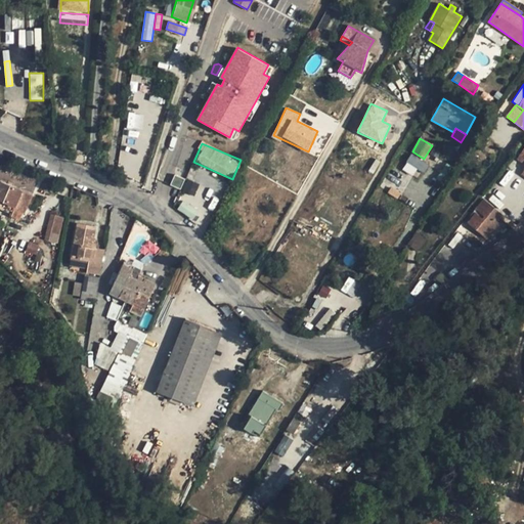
[(403,171),(415,175),(416,170),(425,173),(429,162),(408,155),(403,171)]
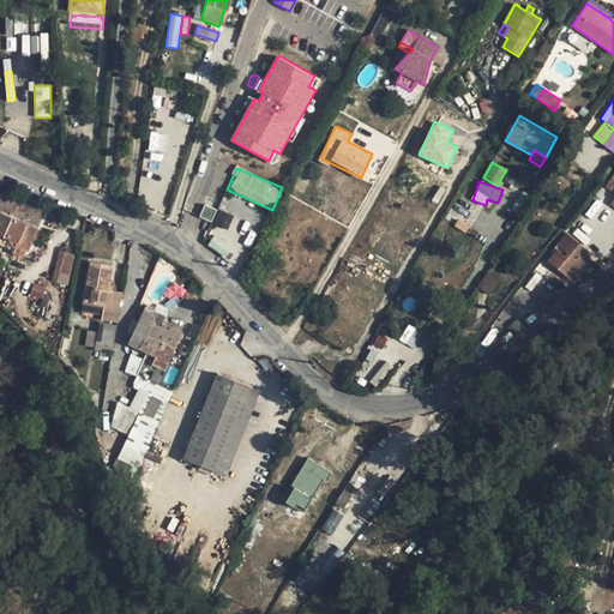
[(479,212),(467,205),(462,212),(474,218),(479,212)]
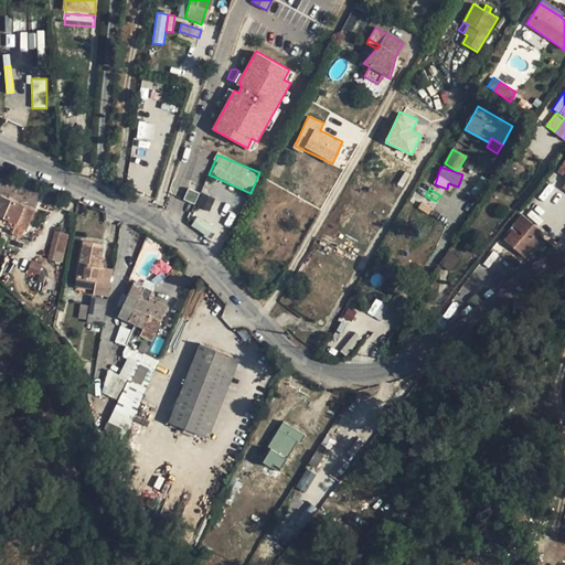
[(35,210),(0,194),(0,215),(16,223),(12,231),(11,233),(18,235),(21,228),(24,230),(27,230),(35,210)]
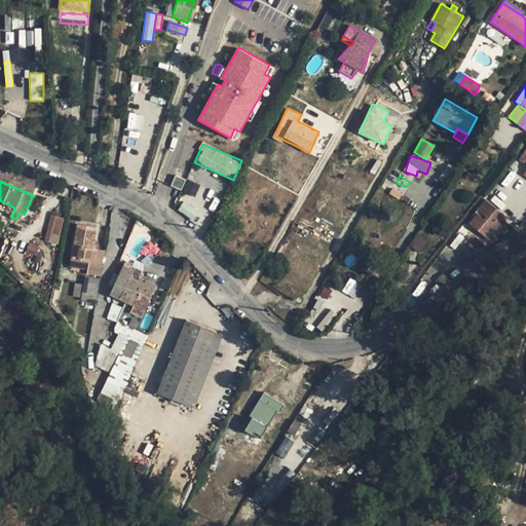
[(191,182),(185,190),(193,195),(199,187),(191,182)]
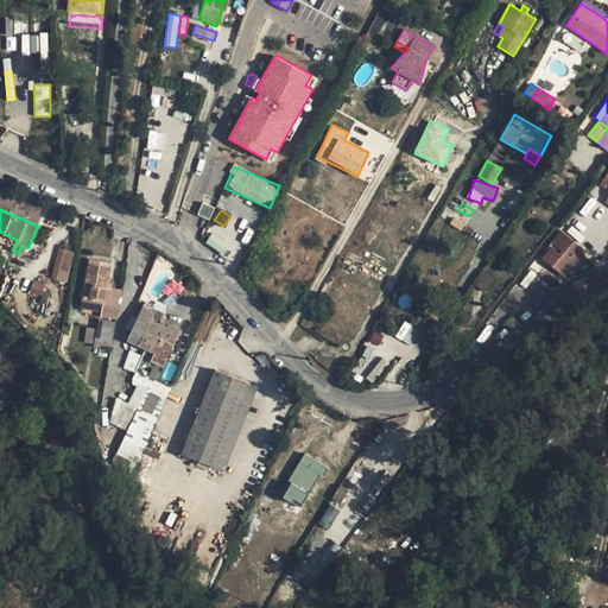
[(17,240),(0,232),(0,242),(13,248),(17,240)]
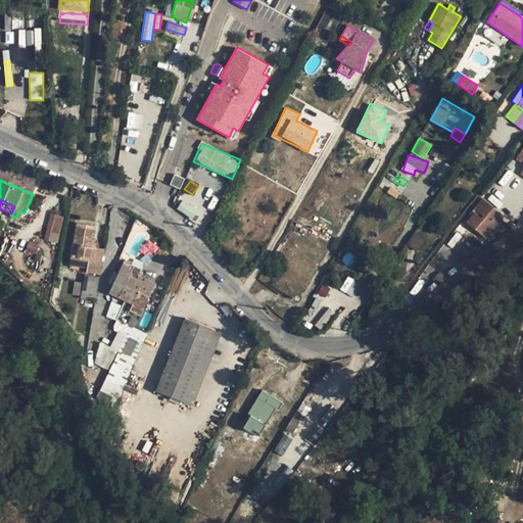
[(476,210),(467,223),(486,239),(503,220),(511,227),(514,224),(482,199),(474,208),(476,210)]
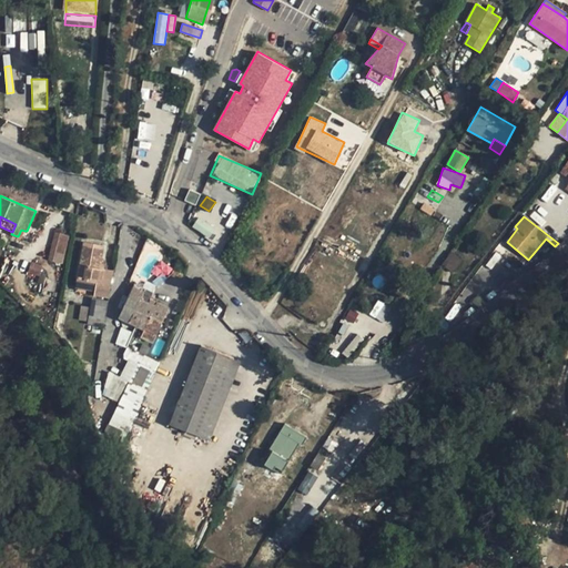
[(69,235),(56,232),(49,260),(62,264),(69,235)]
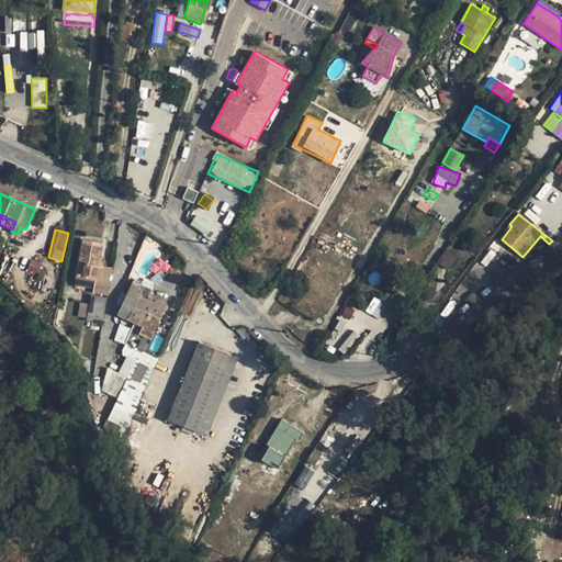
[(103,243),(83,239),(77,277),(96,280),(93,288),(93,293),(108,295),(112,268),(102,266),(103,260),(100,260),(103,243)]
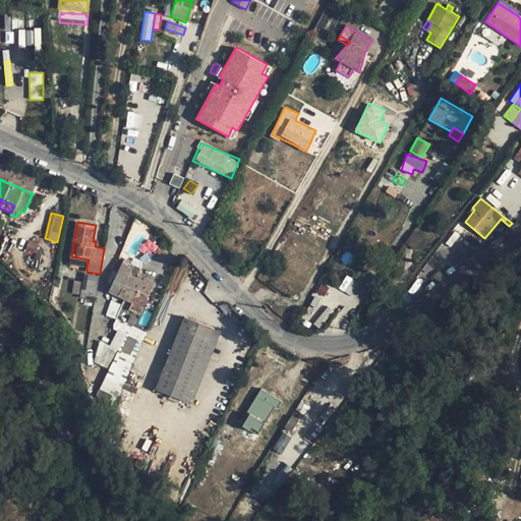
[(484,238),(465,222),(460,227),(480,242),(484,238)]
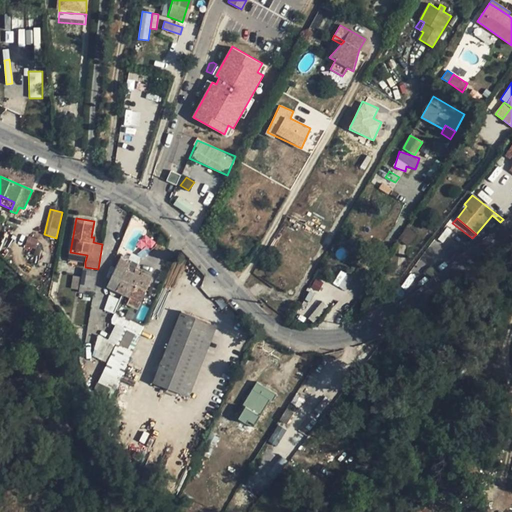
[(39,241),(28,237),(26,243),(36,248),(39,241)]
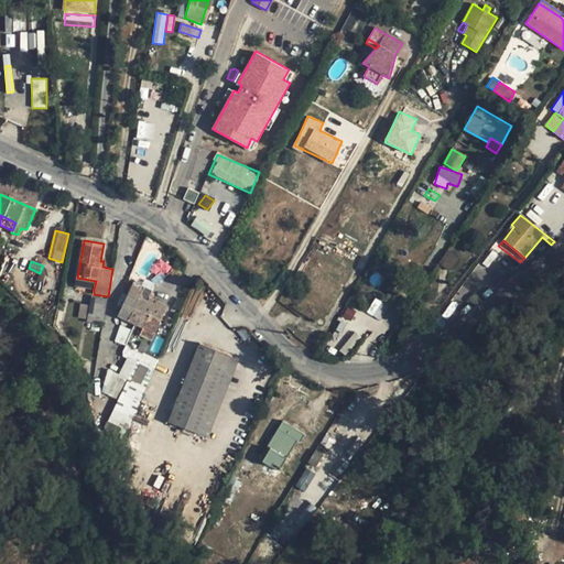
[(173,263),(171,272),(181,275),(184,268),(173,263)]
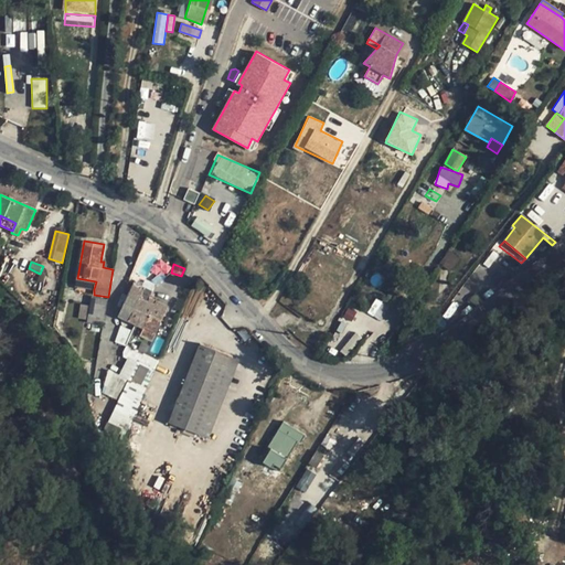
[(96,281),(77,278),(75,287),(94,289),(96,281)]
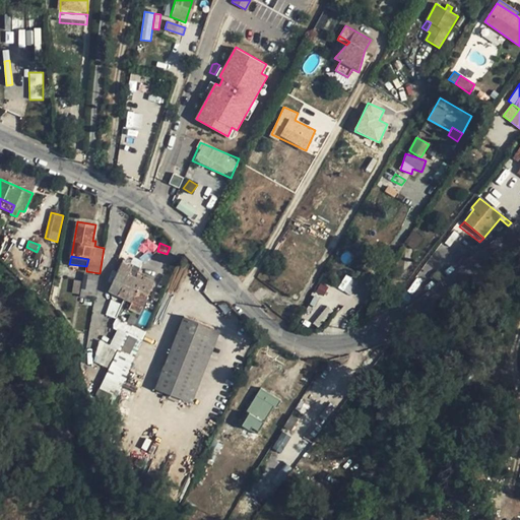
[(129,274),(133,264),(123,260),(109,291),(132,302),(143,307),(155,282),(144,277),(143,280),(136,277),(129,274)]
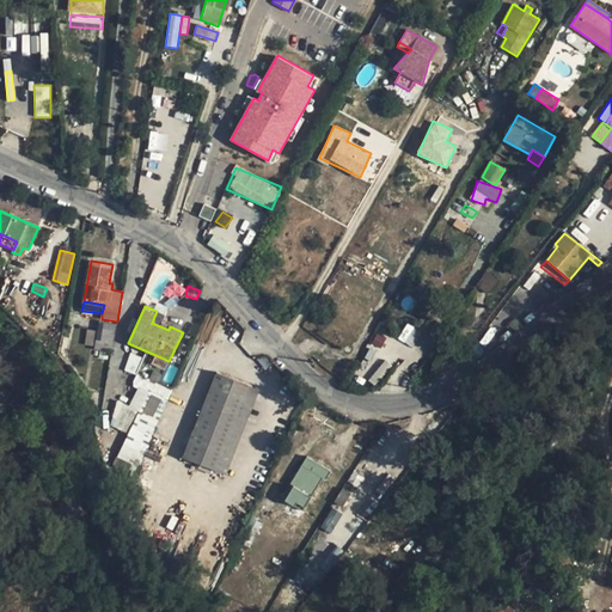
[(412,347),(421,330),(407,323),(398,340),(412,347)]
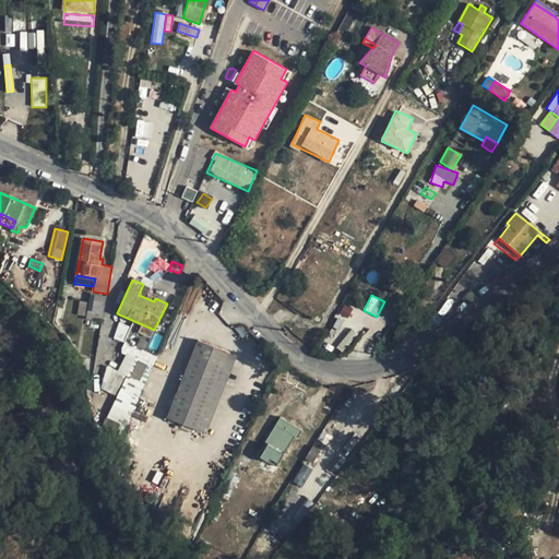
[(105,300),(91,298),(90,302),(87,317),(87,319),(102,321),(105,300)]
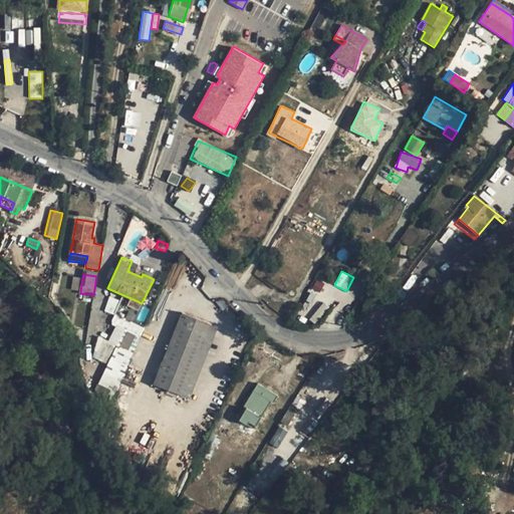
[(82,278),(73,276),(72,289),(80,291),(82,278)]
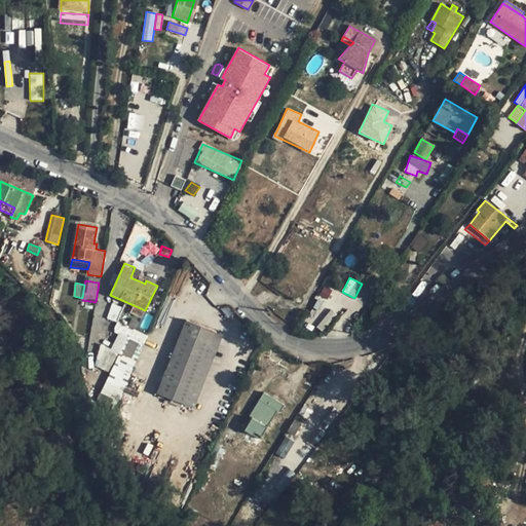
[(340,304),(350,309),(354,301),(325,285),(305,321),(326,332),(340,304)]
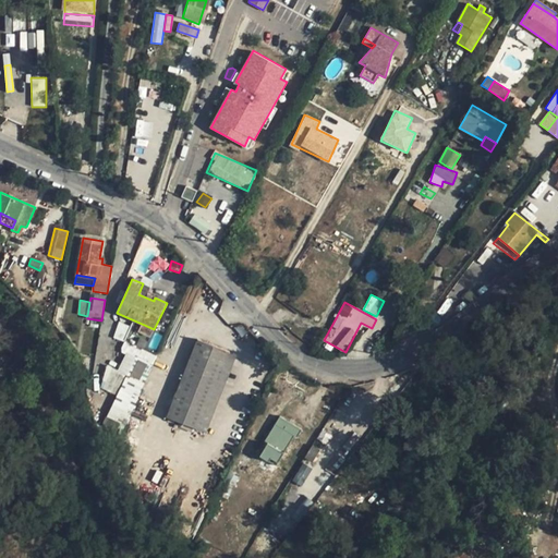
[(123,341),(128,327),(119,324),(113,338),(123,341)]
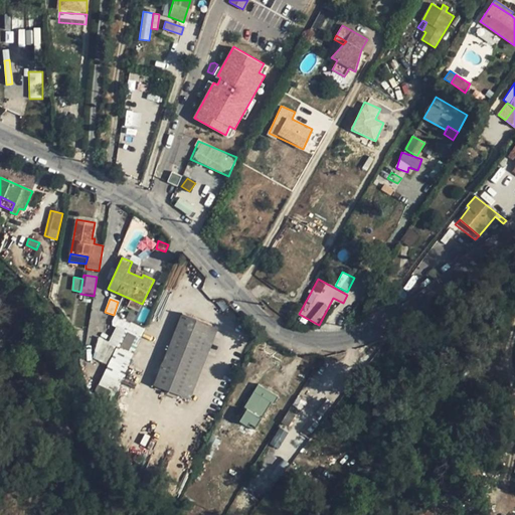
[(131,299),(128,306),(139,311),(142,304),(131,299)]
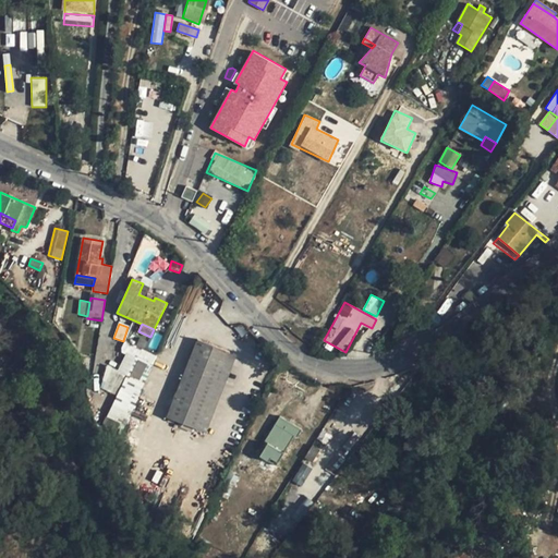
[(206,432),(237,354),(197,340),(166,417),(206,432)]
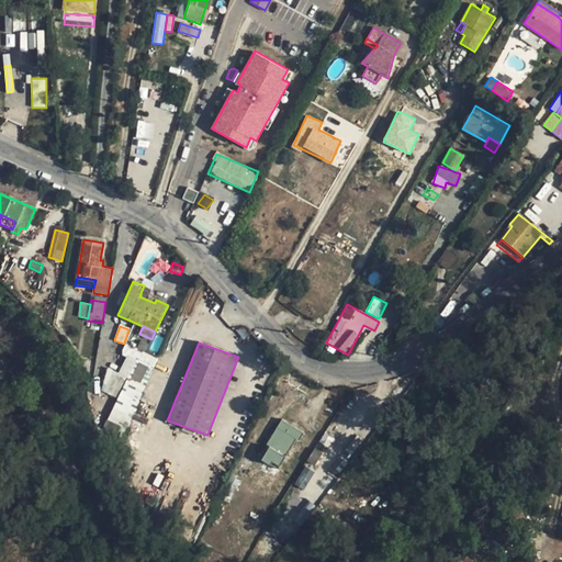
[(144,351),(125,344),(124,348),(124,355),(136,360),(137,359),(139,360),(144,351)]
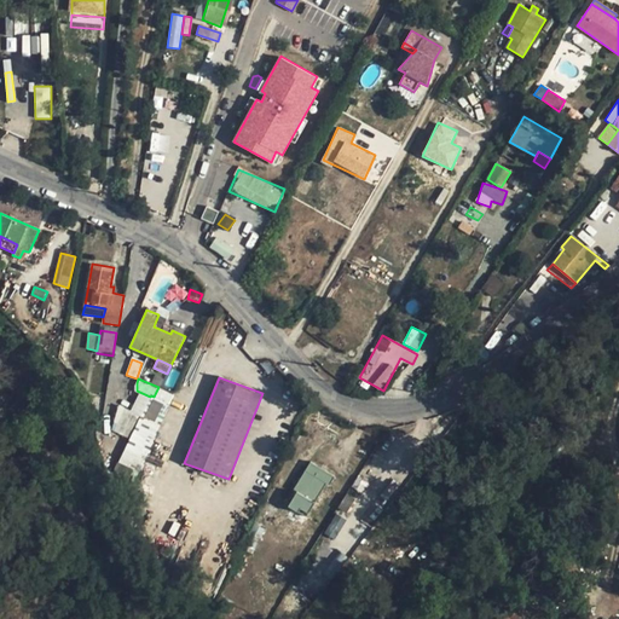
[(131,439),(119,462),(139,470),(171,405),(169,404),(174,393),(158,387),(154,397),(151,395),(150,397),(142,416),(119,405),(114,422),(111,429),(131,439)]
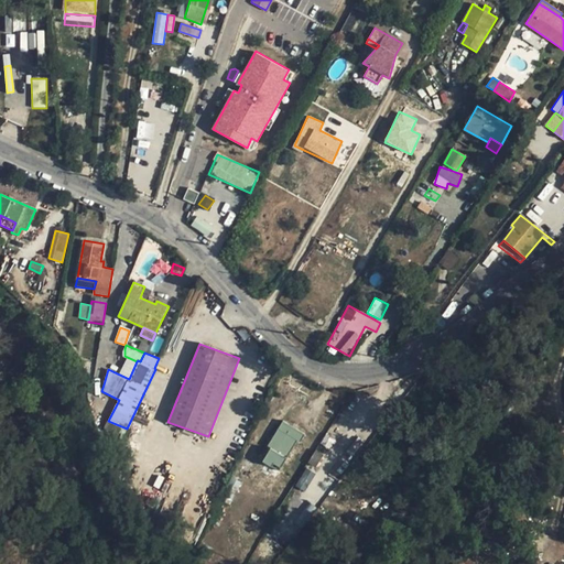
[(365,427),(366,403),(353,403),(353,413),(339,413),(338,426),(365,427)]
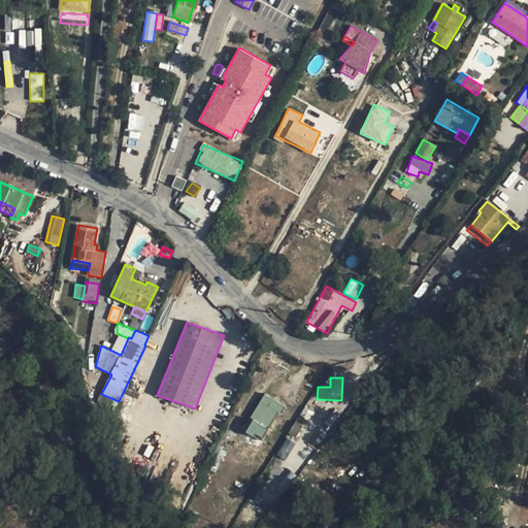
[(286,406),(265,394),(251,418),(269,428),(275,417),(278,419),(286,406)]
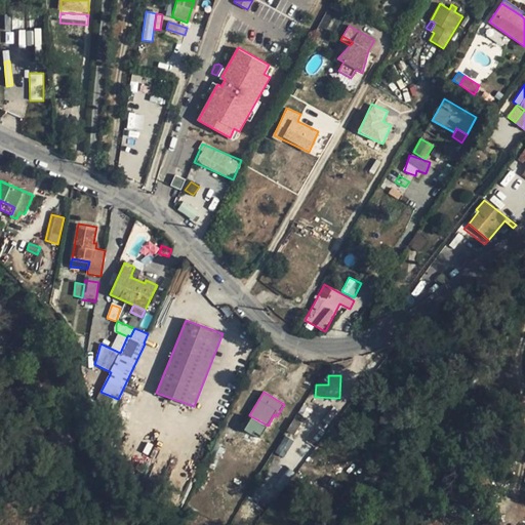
[(294,435),(301,423),(293,418),(289,426),(286,431),(294,435)]
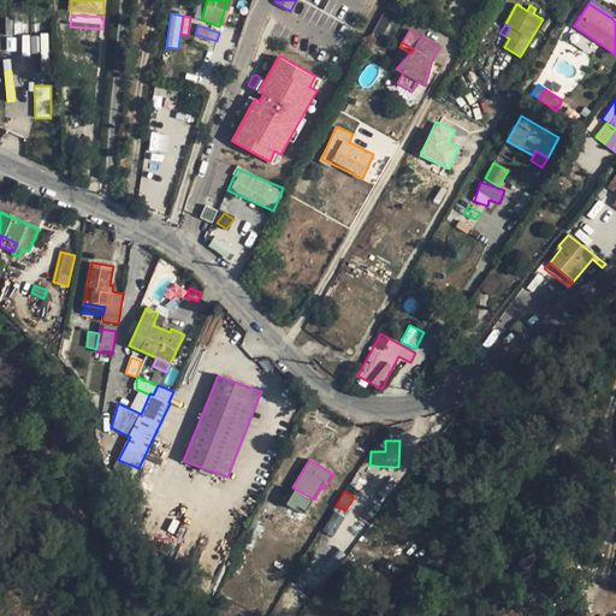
[(323,531),(332,537),(344,516),(333,510),(323,531)]
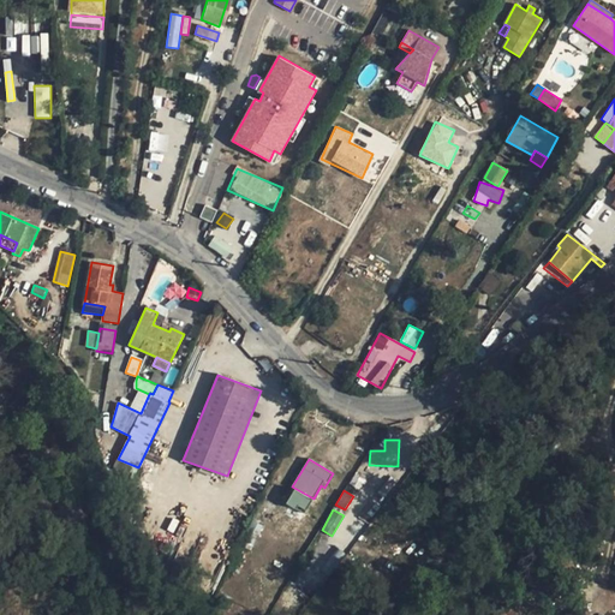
[(321,569),(329,577),(346,555),(338,548),(321,569)]
